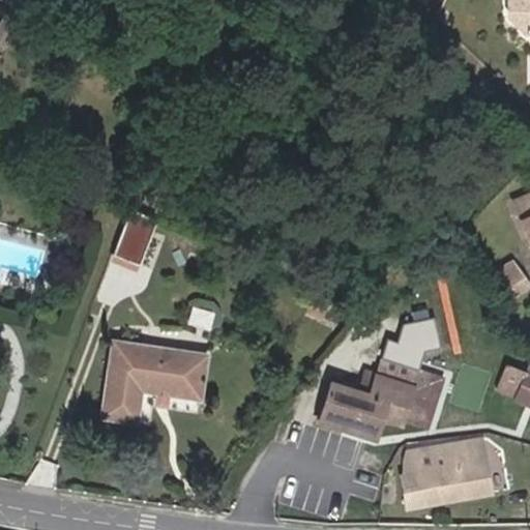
[(529,0),(508,0),(509,0),(509,11),(526,28),(529,27),(529,0)]
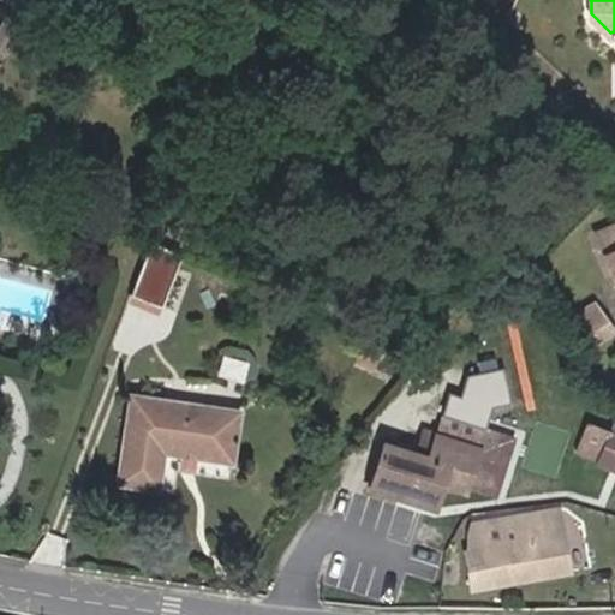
[(614,222),(593,232),(614,278),(614,222)]
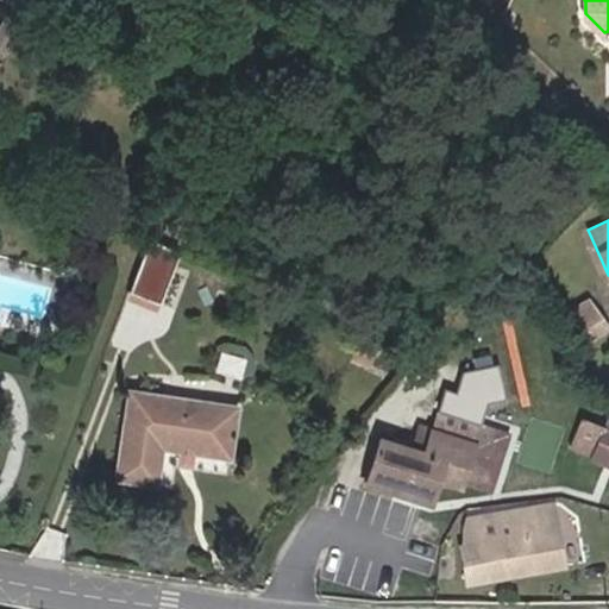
[(130,289),(159,300),(177,251),(150,239),(130,289)]
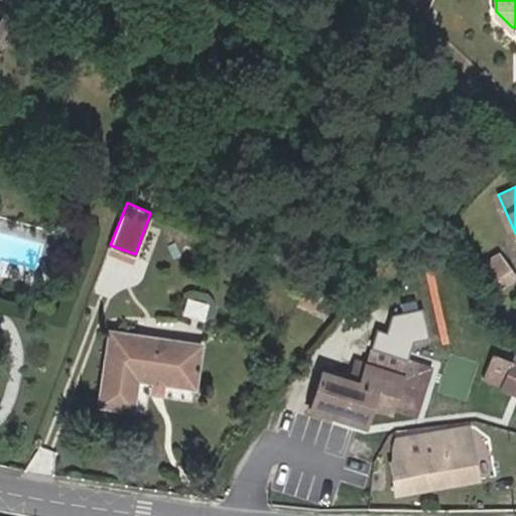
[(496,253),(483,262),(500,288),(514,279),(496,253)]
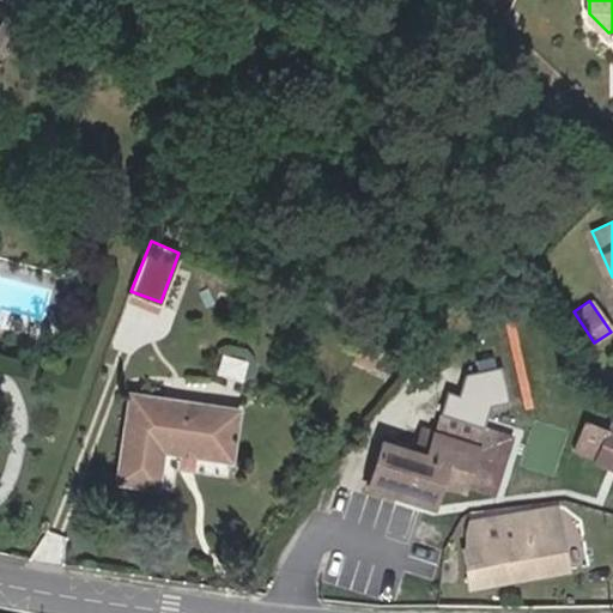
[(261,358),(230,345),(214,380),(247,393),(261,358)]
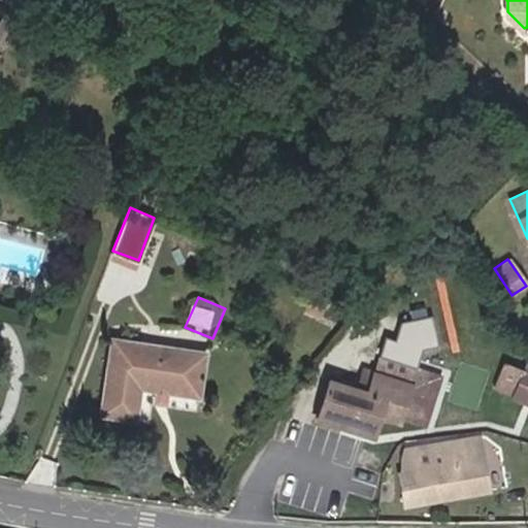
[(197,395),(204,351),(112,338),(101,415),(135,419),(140,388),(197,395)]
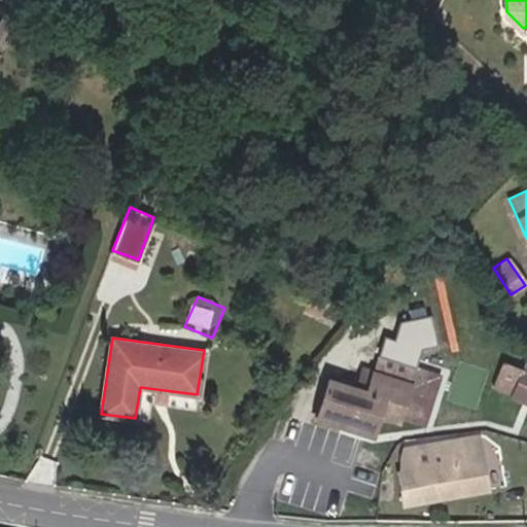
[(407,385),(414,366),(377,354),(365,391),(328,380),(316,417),(371,433),(377,412),(395,417),(407,385)]
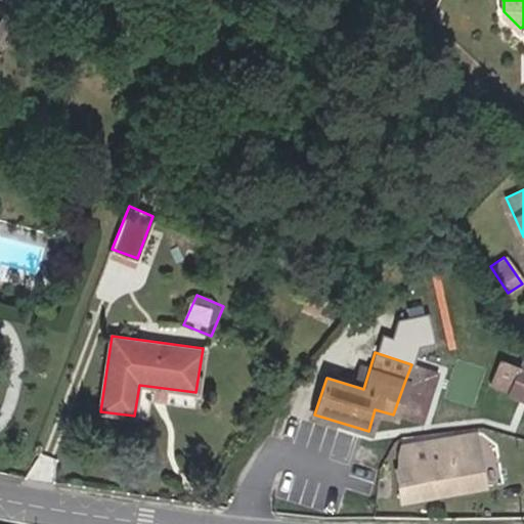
[(523,370),(500,361),(491,386),(523,399),(523,370)]
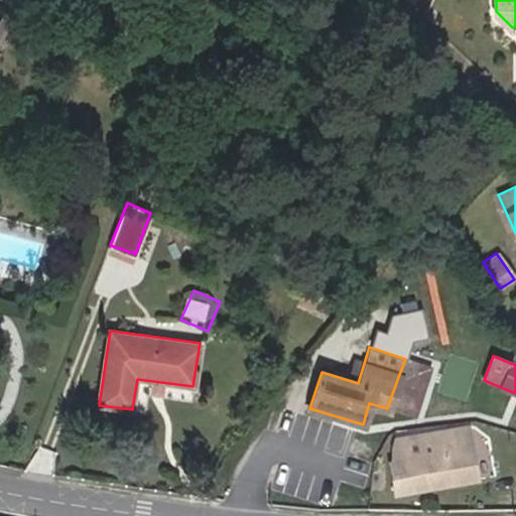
[(398,377),(413,382),(419,363),(405,359),(398,377)]
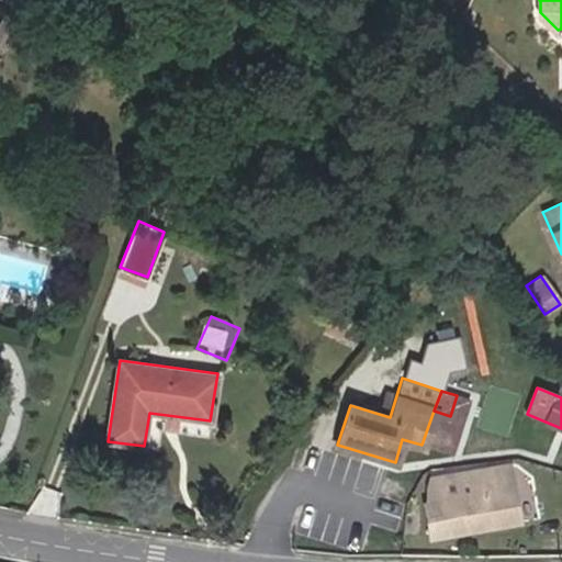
[(439,450),(450,416),(434,411),(422,445),(439,450)]
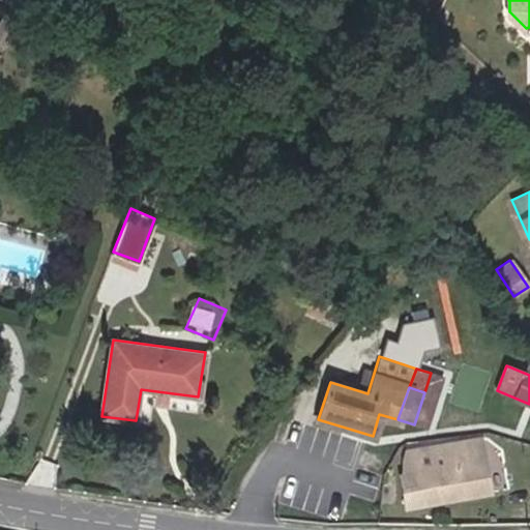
[(429,465),(425,447),(424,443),(407,445),(401,476),(406,507),(490,493),(480,439),(448,444),(451,462),(429,465)]
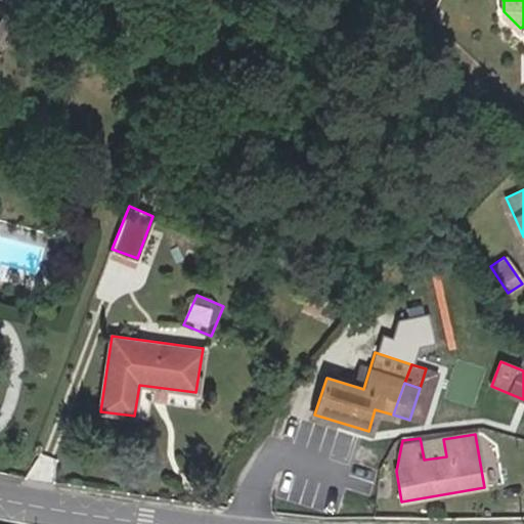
[(443,439),(421,442),(424,460),(446,456),(443,439)]
